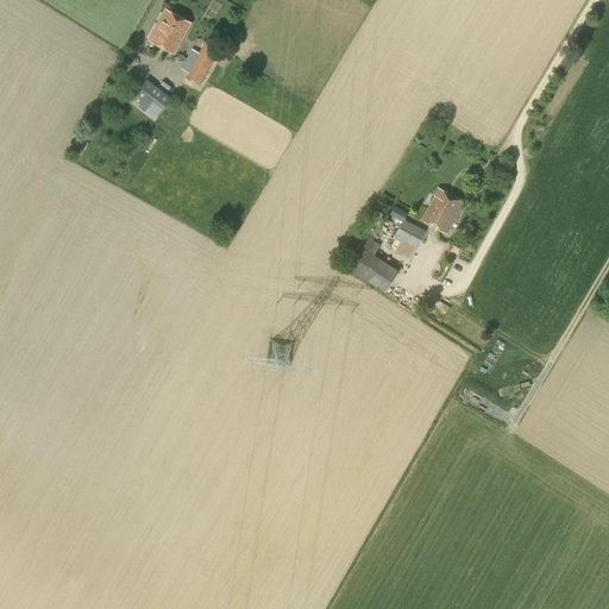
[(174,54),(190,23),(165,8),(149,39),(174,54)]
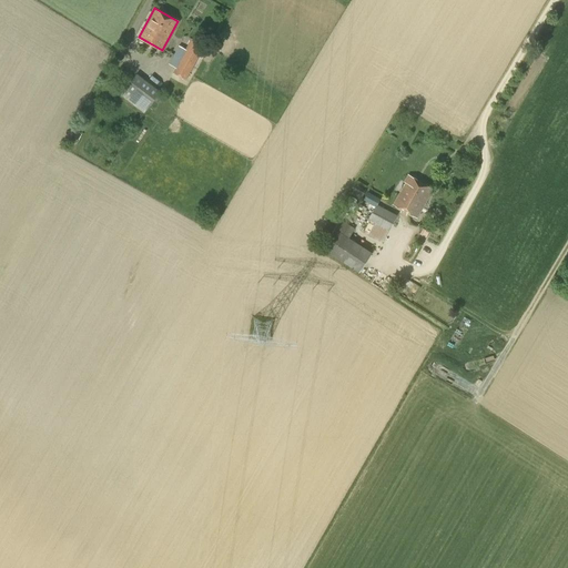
[(185,80),(204,46),(191,38),(172,72),(185,80)]
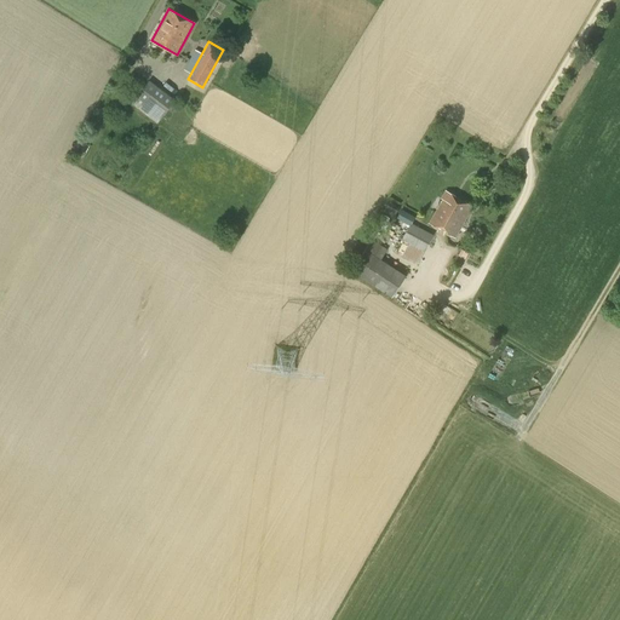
[(158,124),(176,99),(149,80),(131,104),(158,124)]
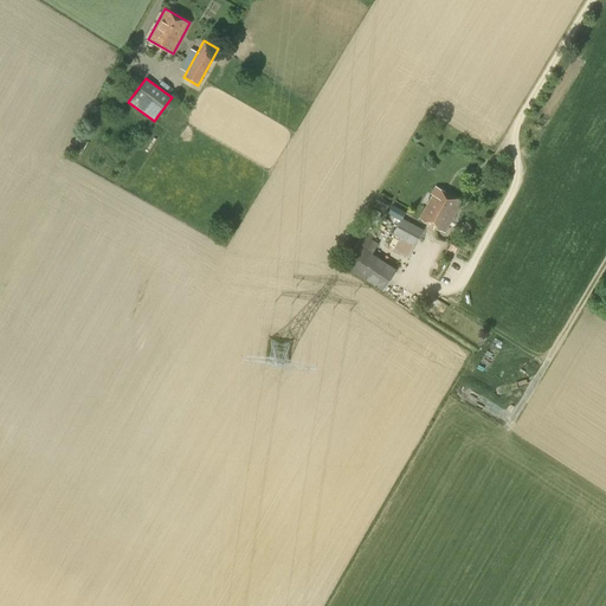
[(443,202),(447,193),(436,186),(431,194),(432,195),(419,218),(439,229),(442,226),(439,225),(444,214),(440,212),(444,204),(443,202)]
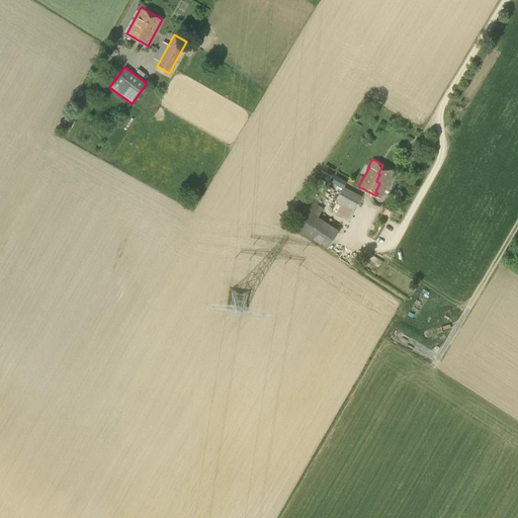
[(377,193),(375,195),(380,198),(395,172),(382,165),(378,173),(379,174),(376,181),(379,183),(375,192),(377,193)]
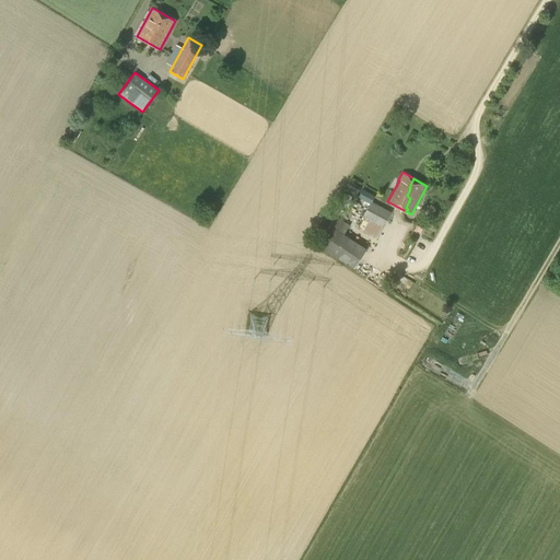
[(356,196),(361,187),(349,182),(345,190),(356,196)]
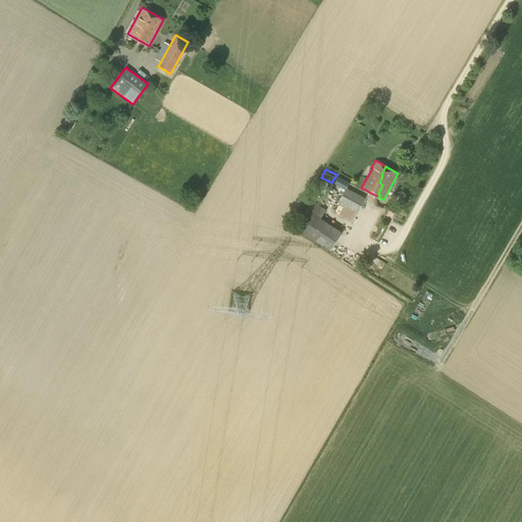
[(338,216),(351,223),(365,198),(347,188),(349,183),(337,176),(333,185),(345,190),(338,201),(345,204),(338,216)]
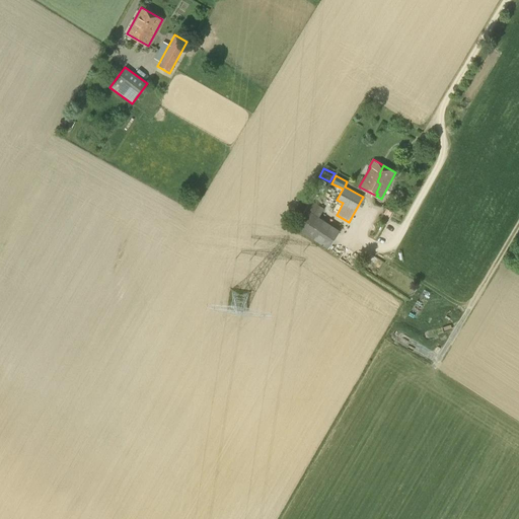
[(313,200),(322,184),(317,181),(308,197),(313,200)]
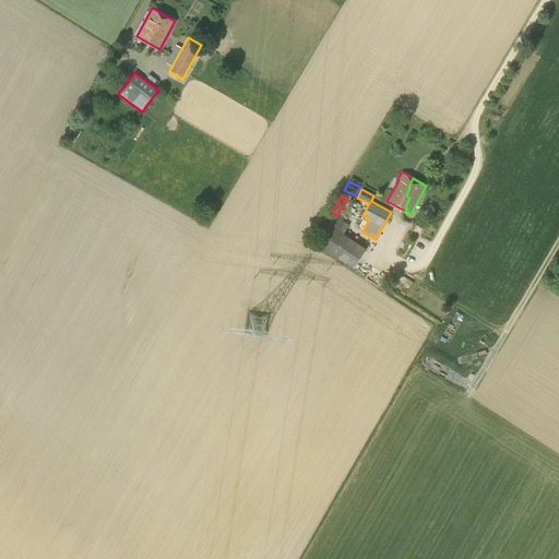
[(354,269),(366,249),(343,234),(349,225),(335,216),(317,245),(354,269)]
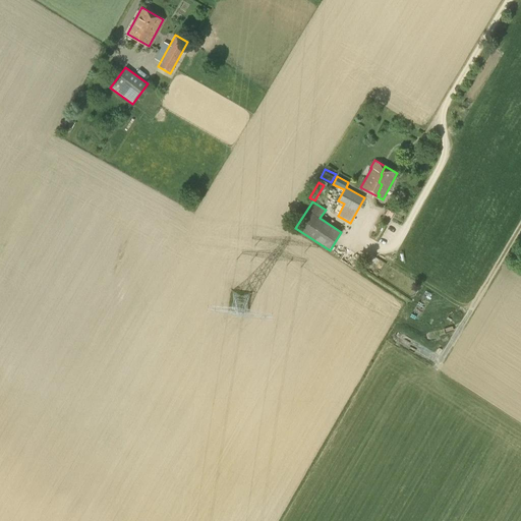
All buildings are outlined.
